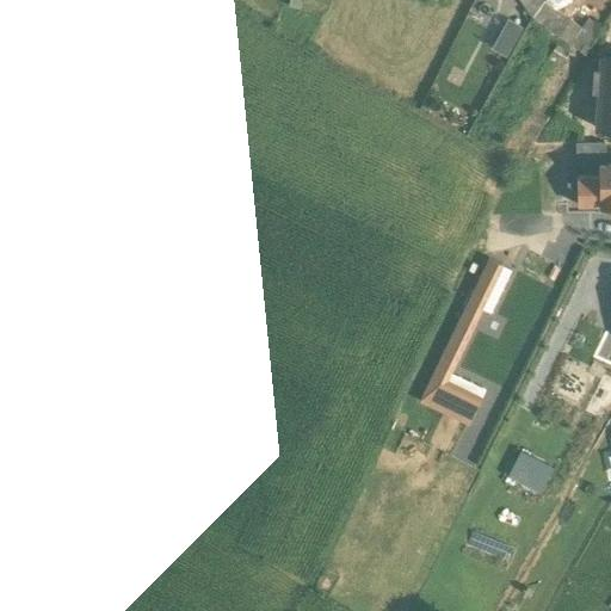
[(518,0),(531,17),(543,0),(542,0),(518,0)]
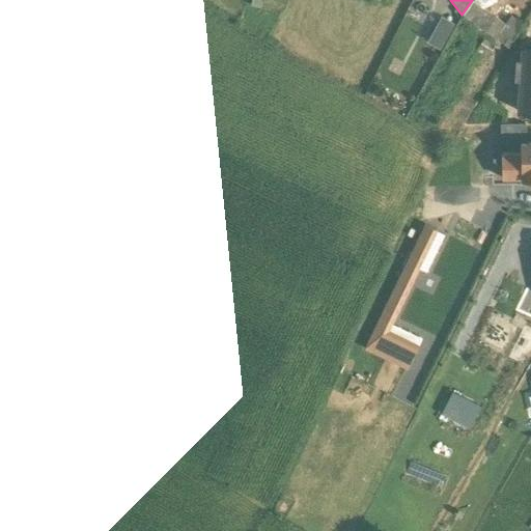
[(496,0),(495,0),(471,0),(472,0),(462,15),(507,48),(523,22),(510,15),(504,23),(482,8),(496,0)]
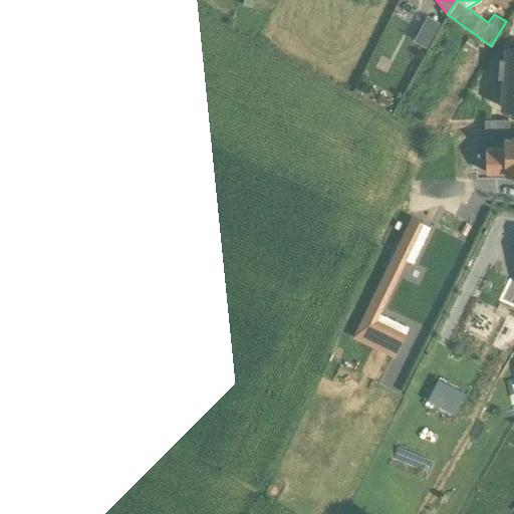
[(439,22),(428,15),(414,40),(425,47),(439,22)]
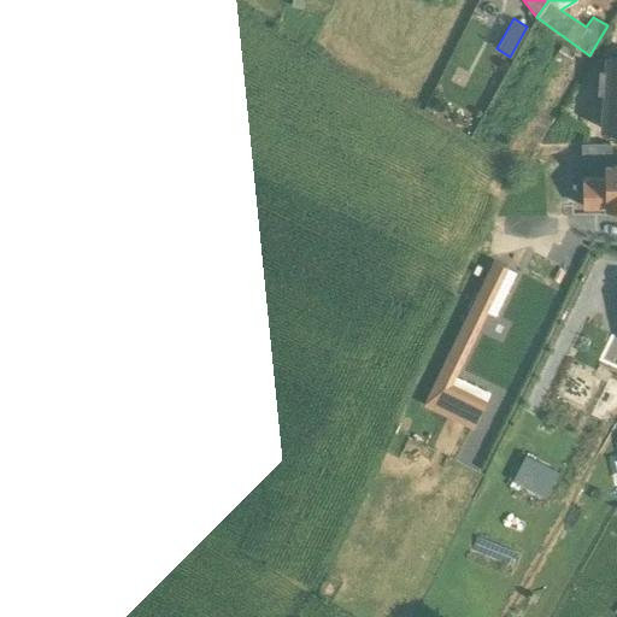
[(574,52),(560,43),(551,59),(563,68),(574,52)]
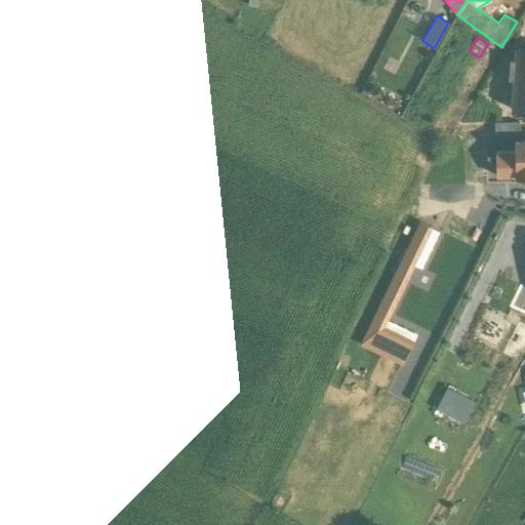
[(512,79),(510,111),(524,111),(524,50),(516,49),(515,59),(509,59),(508,79),(512,79)]
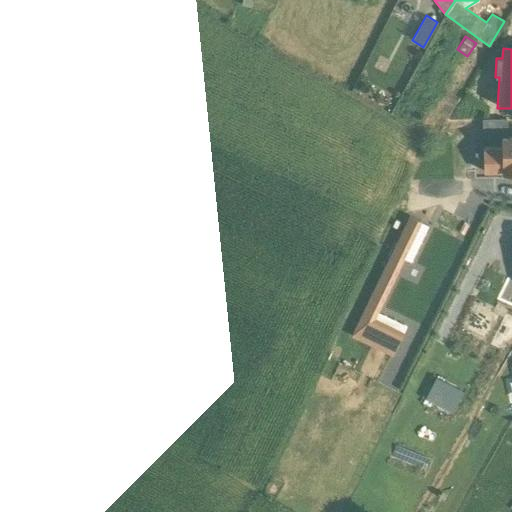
[(507,135),(507,121),(482,120),(482,137),(500,136),(507,135)]
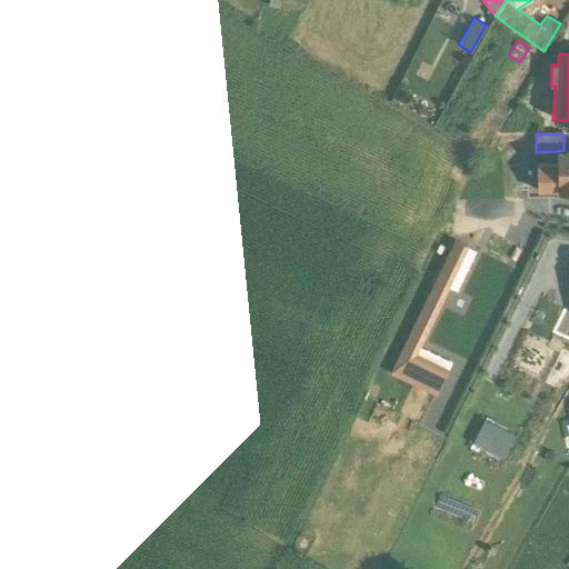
[(568,150),(563,150),(556,151),(557,175),(552,175),(552,192),(568,191),(568,150)]
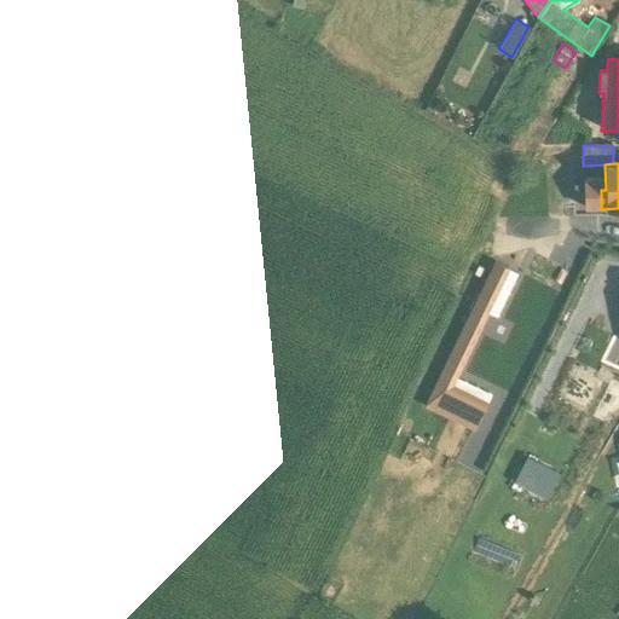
[(457,379),(510,268),(495,261),(423,405),(474,431),(492,395),(457,379)]
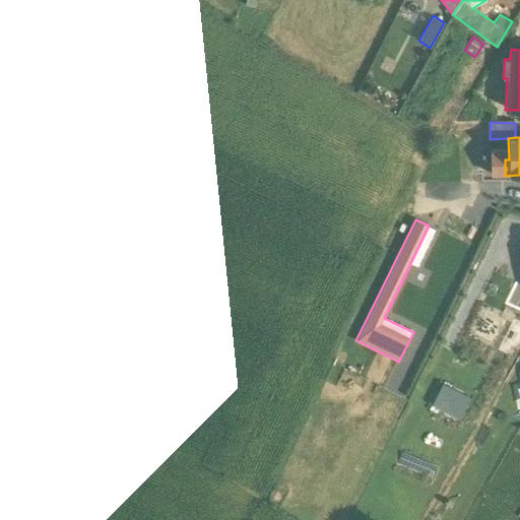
[(441,383),(433,406),(463,417),(472,394),(441,383)]
